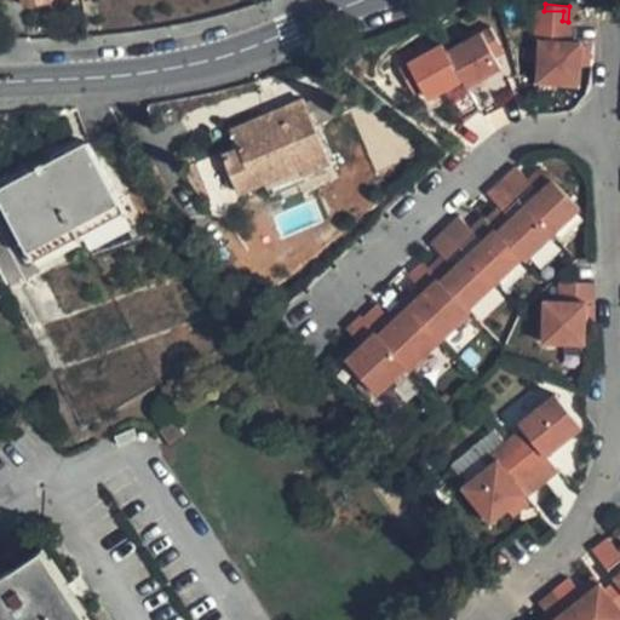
[(533,10),(533,19),(562,21),(563,11),(544,11),(533,10)]
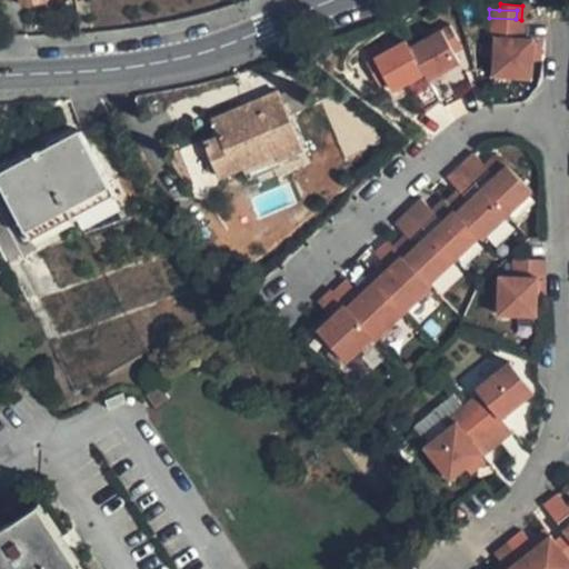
[(516,19),(489,18),(488,37),(492,37),(490,77),(530,79),(530,61),(531,41),(532,39),(520,38),(521,20),(516,19)]
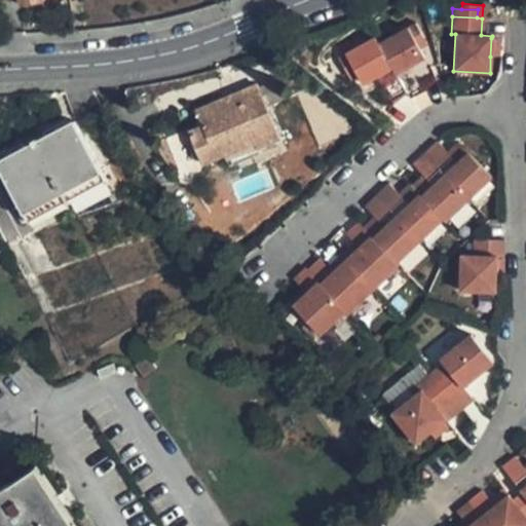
[(405,92),(409,99),(424,90),(410,65),(424,58),(417,46),(414,41),(423,36),(416,23),(377,44),(405,92)]
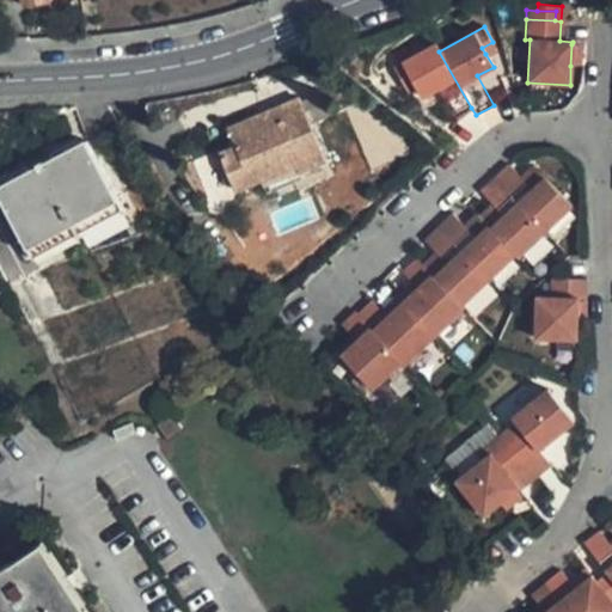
[(482,48),(485,54),(496,48),(493,42),(482,48)]
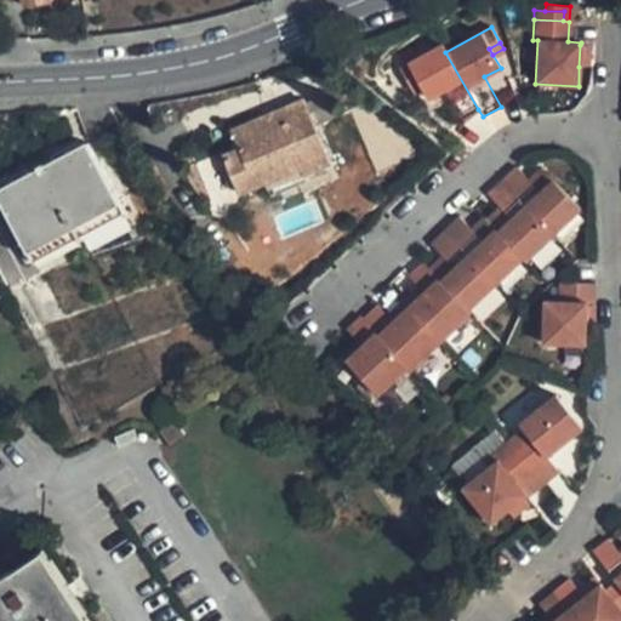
[(445,52),(442,46),(398,70),(405,86),(415,80),(419,89),(426,102),(444,92),(460,120),(478,109),(445,52)]
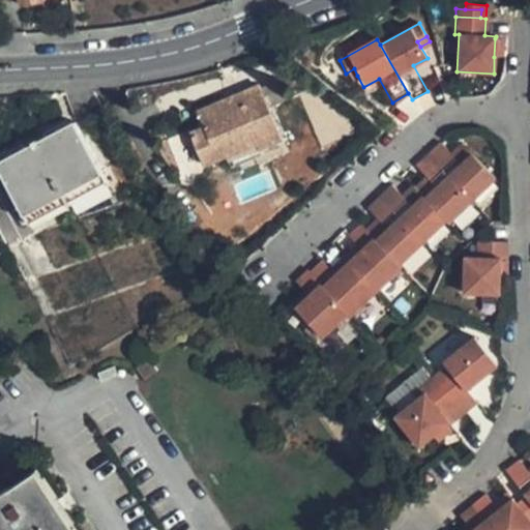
[(354,68),(346,74),(350,80),(357,76),(354,68)]
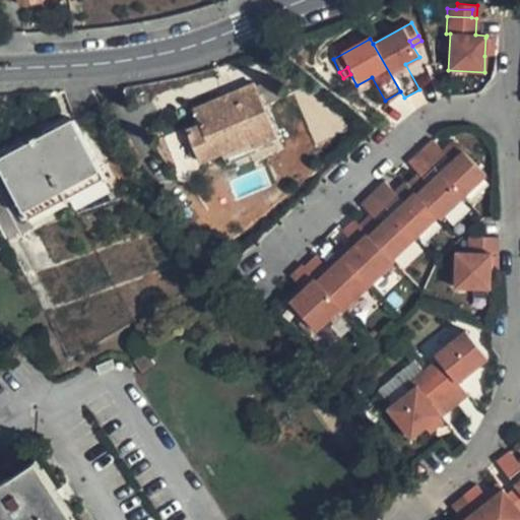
[(274,146),(251,86),(189,113),(194,128),(179,134),(192,165),(217,154),(221,168),(274,146)]
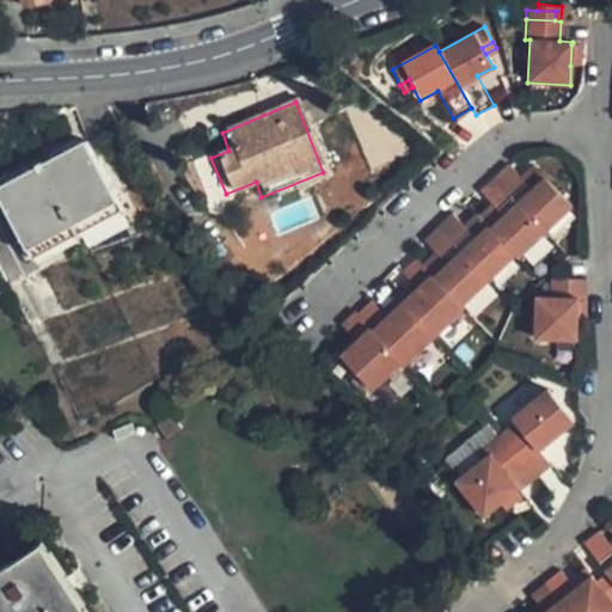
[(1,194),(40,263),(127,214),(89,145),(1,194)]
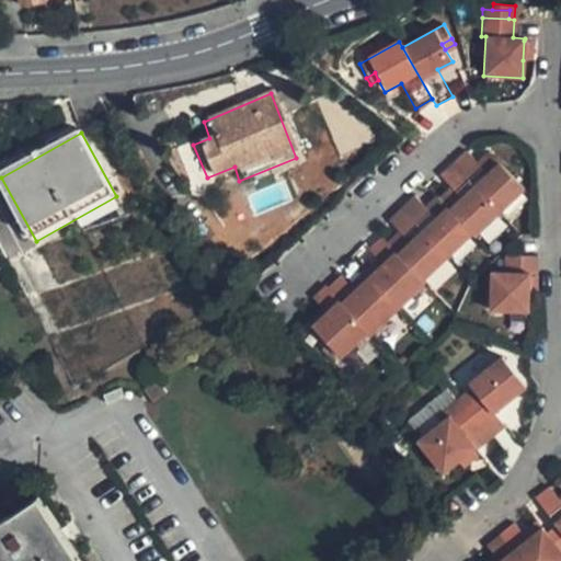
[(480,167),(492,156),(485,150),(474,160),(480,167)]
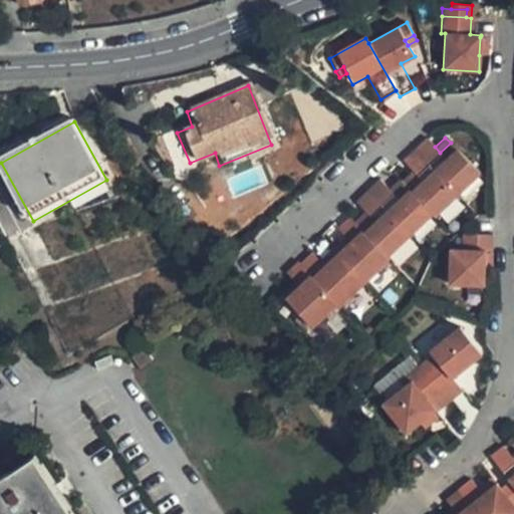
[(415,151),(457,195),(480,173),(451,143),(440,153),(435,147),(427,139),(415,151)]
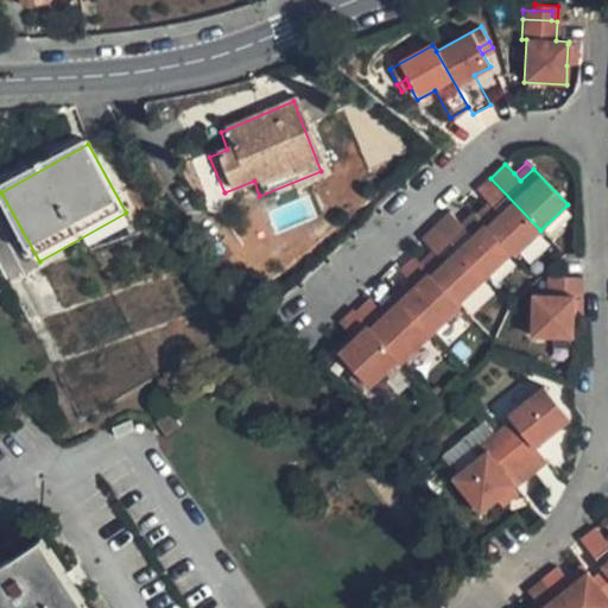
[(512,254),(514,257),(540,230),(491,178),(476,190),(487,202),(494,208),(481,220),(512,254)]
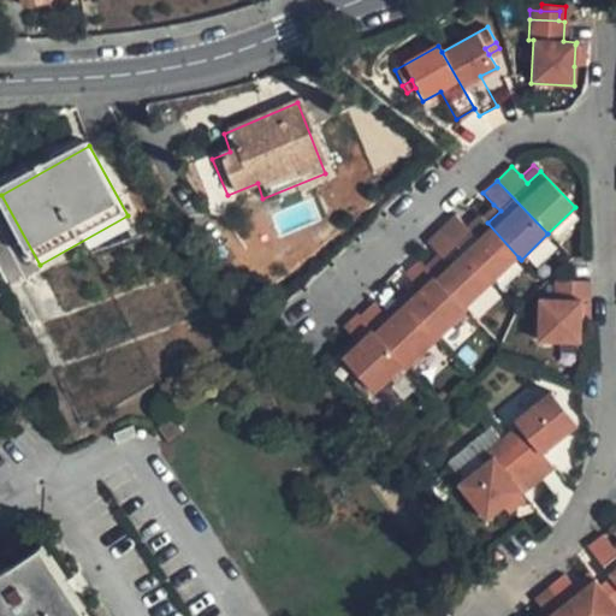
[(493,205),(480,215),(483,219),(487,223),(501,211),(493,205)]
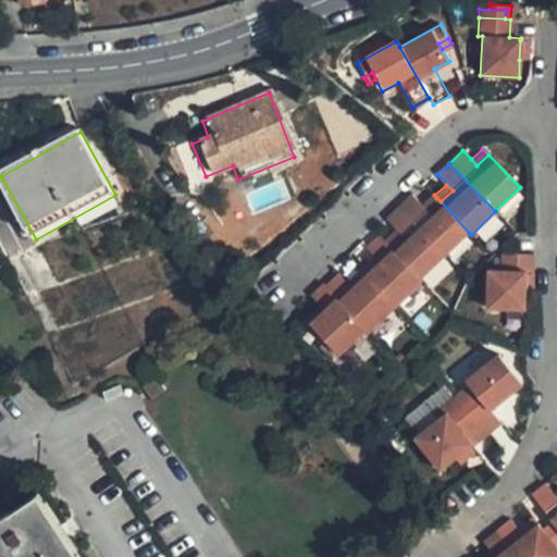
[(434,195),(432,193),(420,203),(425,208),(436,198),(434,195)]
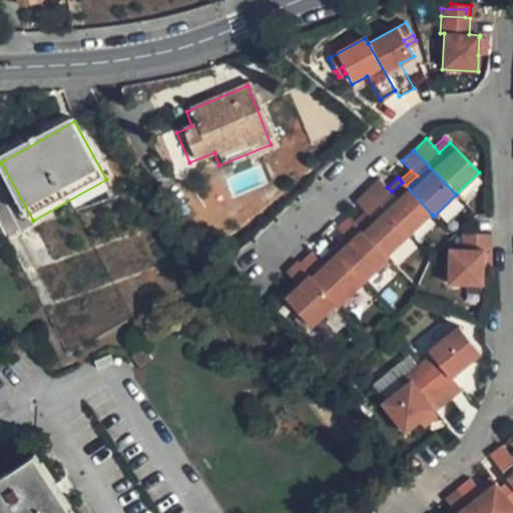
[(366,191),(409,235),(432,214),(406,185),(402,182),(392,191),(387,187),(378,179),(366,191)]
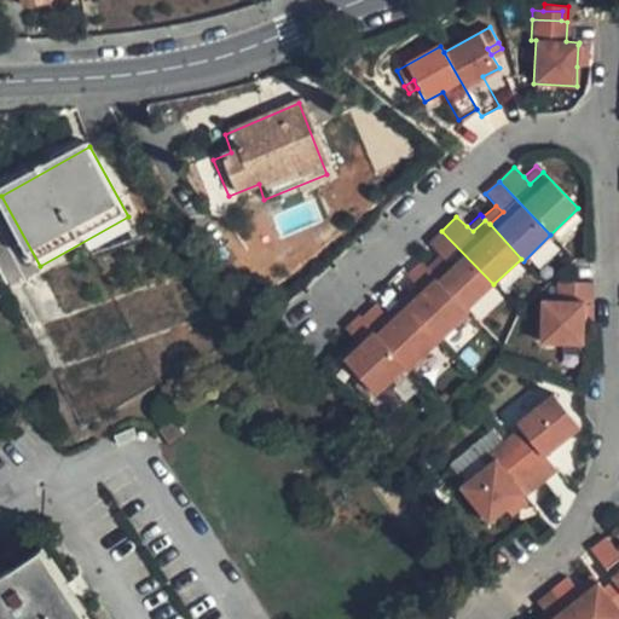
[(432,275),(466,310),(493,284),(441,231),(426,244),(438,256),(444,262),(432,275)]
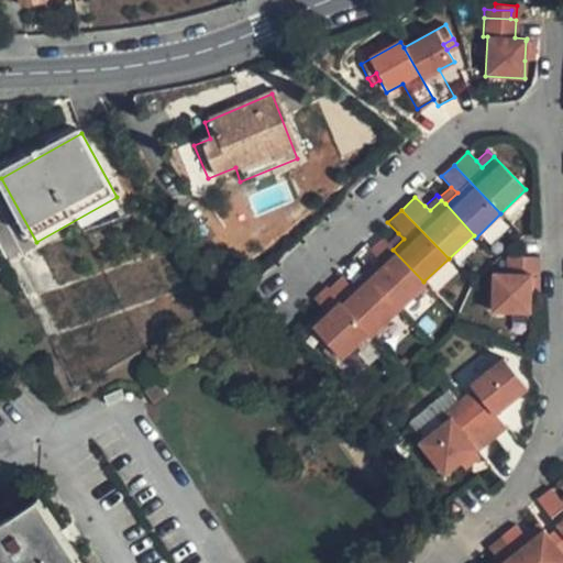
[(404,239),(398,233),(387,244),(393,250),(404,239)]
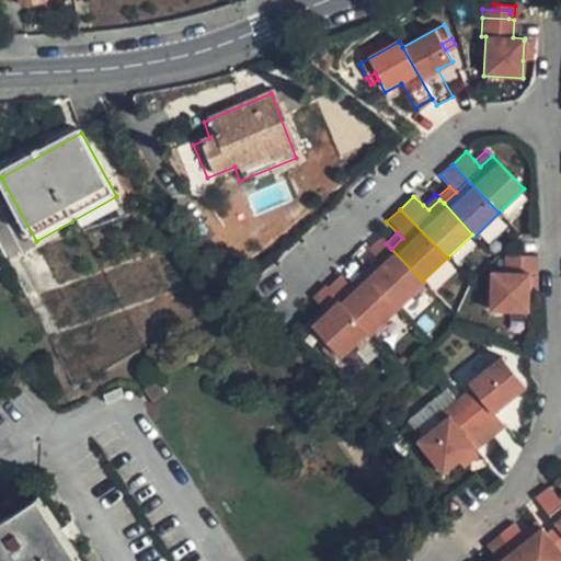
[(368,278),(399,310),(425,285),(422,281),(391,249),(386,243),(380,237),(367,250),(377,260),(382,264),(368,278)]
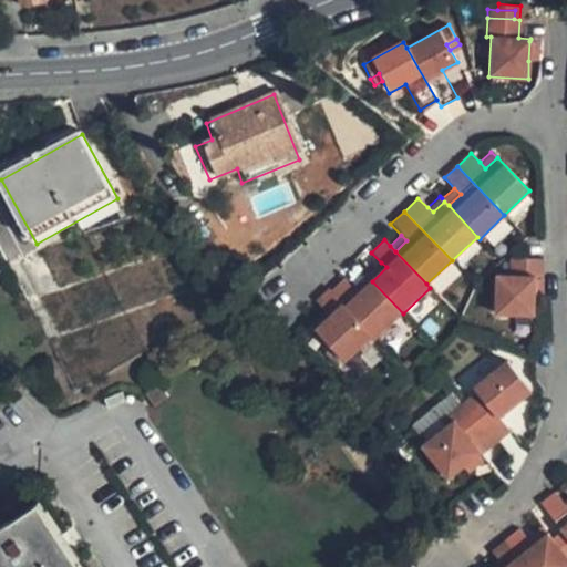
[(543,275),(543,257),(509,257),(508,274),(496,274),(495,313),(534,315),(535,297),(535,275),(543,275)]
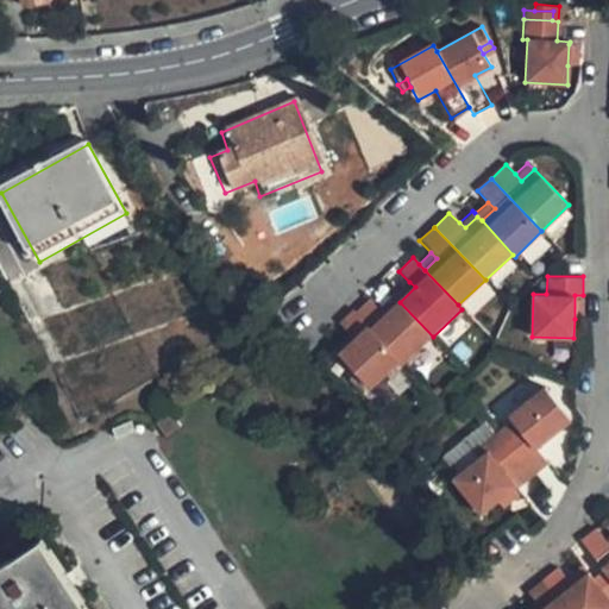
[(415,287),(409,282),(394,296),(400,302),(415,287)]
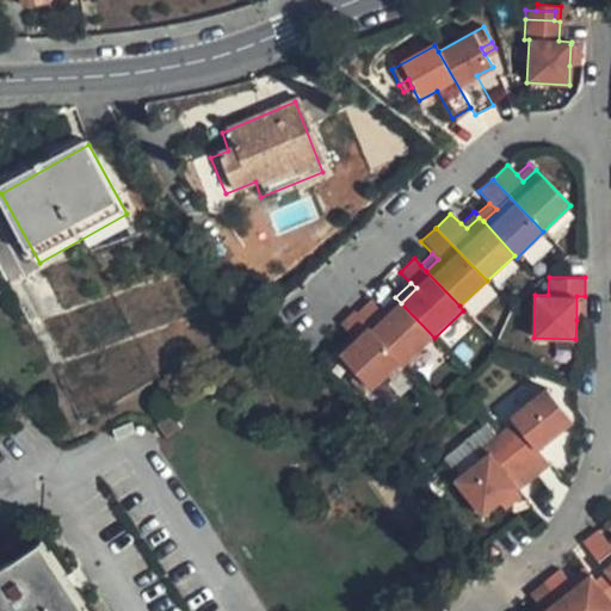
[(401,303),(395,297),(380,312),(387,319),(401,303)]
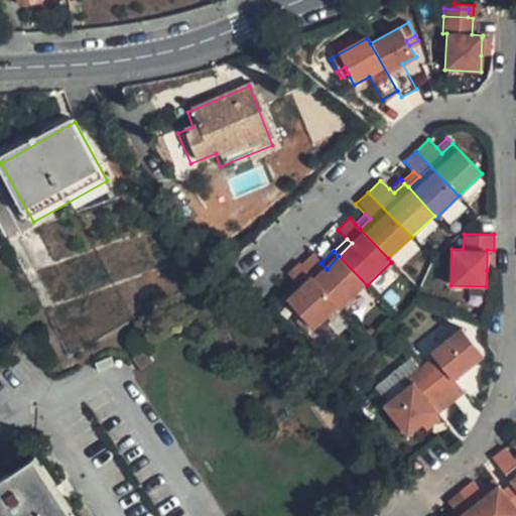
[(340,305),(343,308),(367,285),(339,256),(327,269),(320,263),(312,255),(301,265),(340,305)]
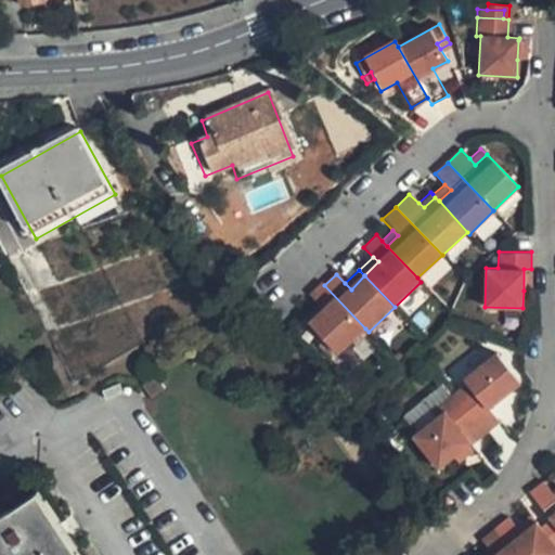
[(365,328),(324,285),(322,283),(308,296),(317,306),(322,311),(309,324),(338,355),(365,328)]
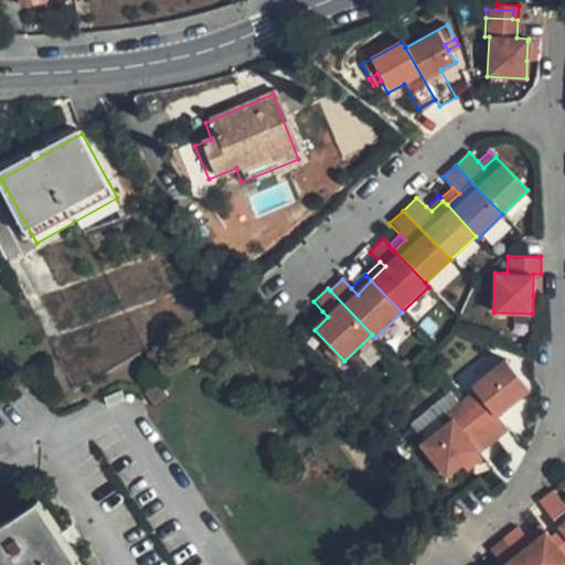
[(328,317),(322,311),(309,323),(315,330),(328,317)]
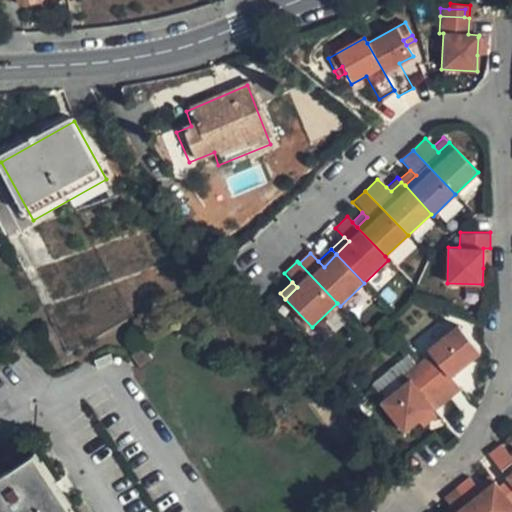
[(418,363),(448,400),(461,388),(450,375),(479,350),(458,323),(427,348),(431,352),(418,363)]
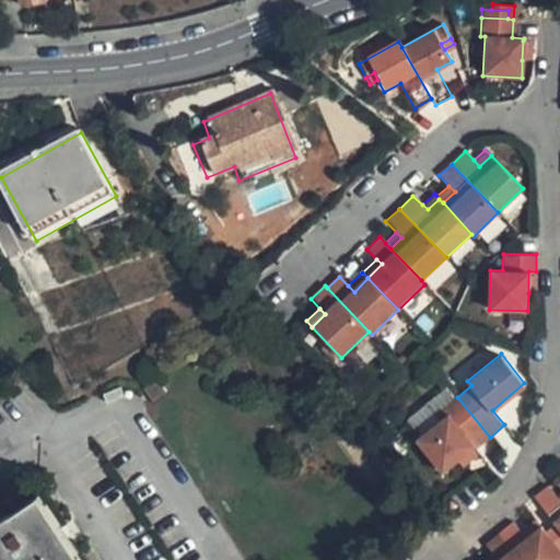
[(490,438),(457,397),(444,408),(448,412),(416,440),(442,471),(455,461),(468,450),(474,444),(477,448),(490,438)]
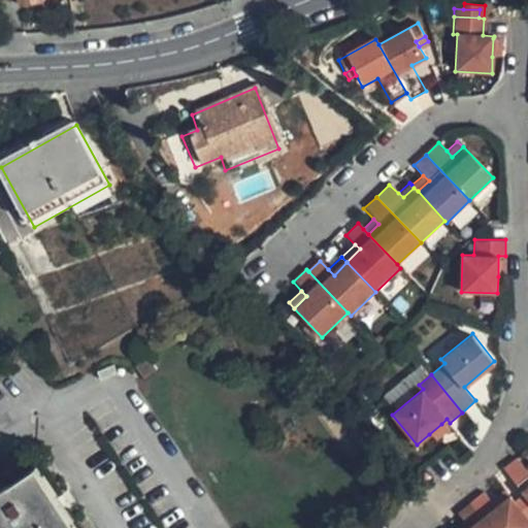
[(441,424),(429,434),(434,440),(447,429),(441,424)]
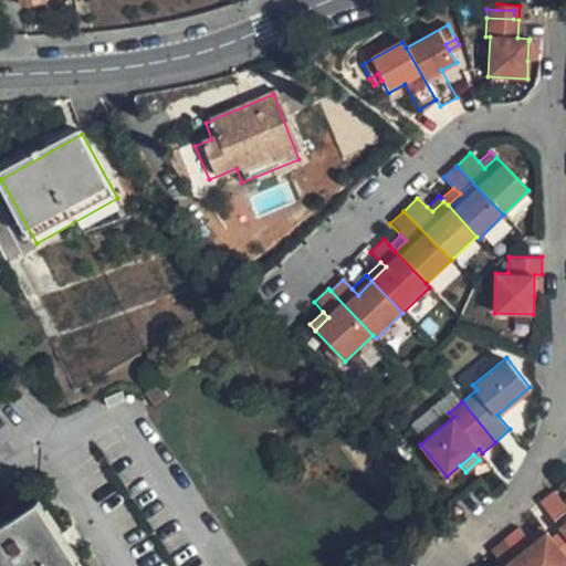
[(565,533),(565,501),(565,502),(556,491),(541,504),(557,524),(565,533)]
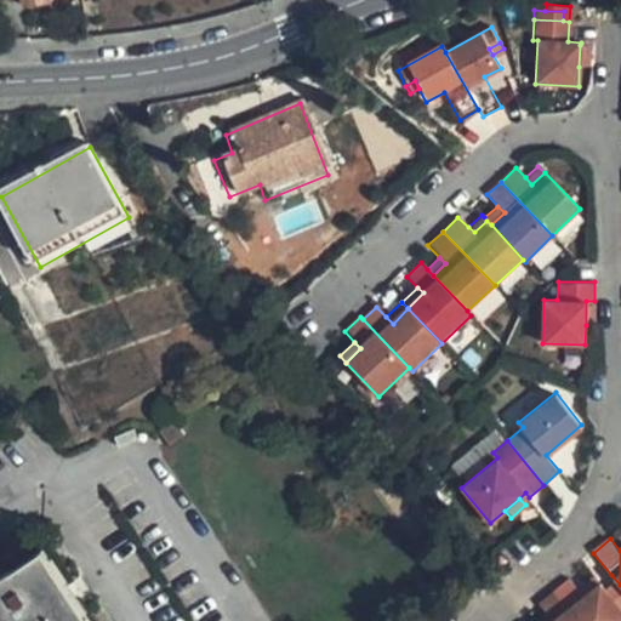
[(90,620),(43,550),(0,577),(0,620),(90,620)]
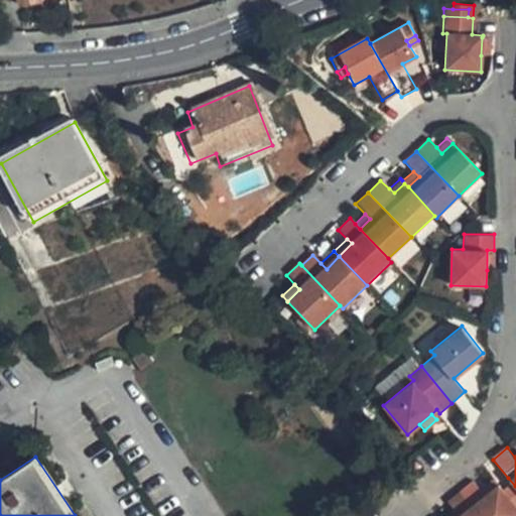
[(515,499),(515,486),(508,478),(499,484),(486,495),(481,489),(475,481),(474,480),(469,484),(461,491),(481,515),(515,515),(515,506),(513,503),(515,499)]
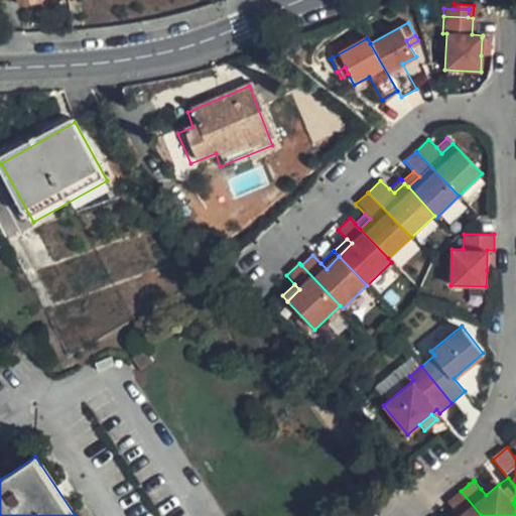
[(486,495),(499,484),(495,479),(481,489),(486,495)]
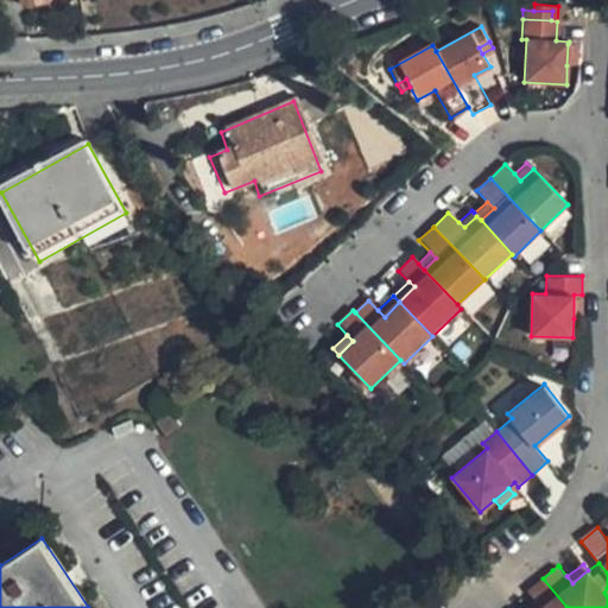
[(567,607),(543,578),(527,591),(529,593),(536,602),(540,607),(567,607)]
